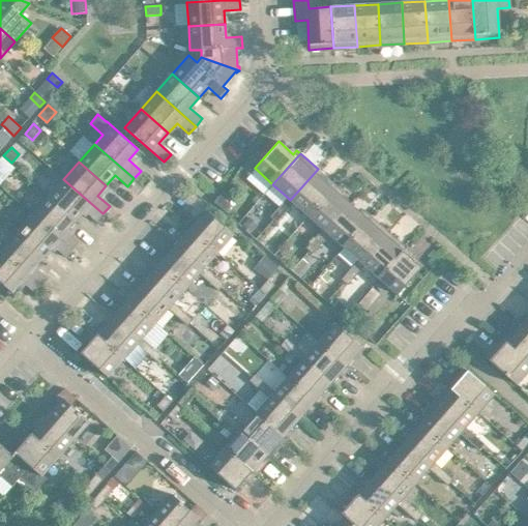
[(308,215),(335,184),(318,169),(290,200),(293,203),(308,215)]
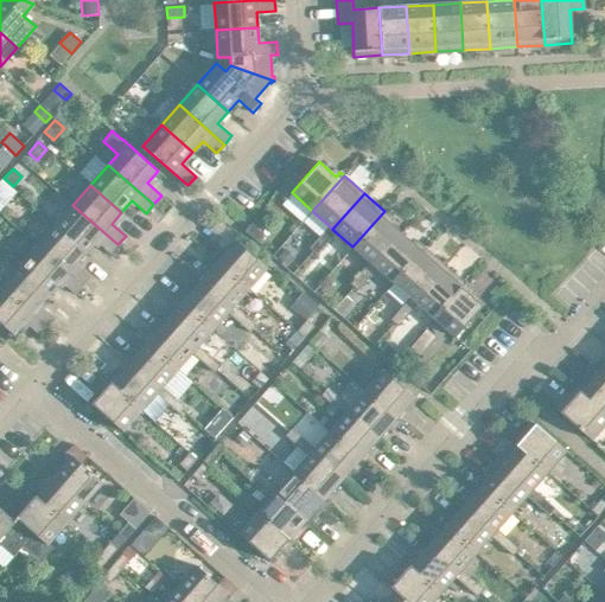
[(72,205),(55,225),(86,253),(96,241),(110,254),(118,244),(72,205)]
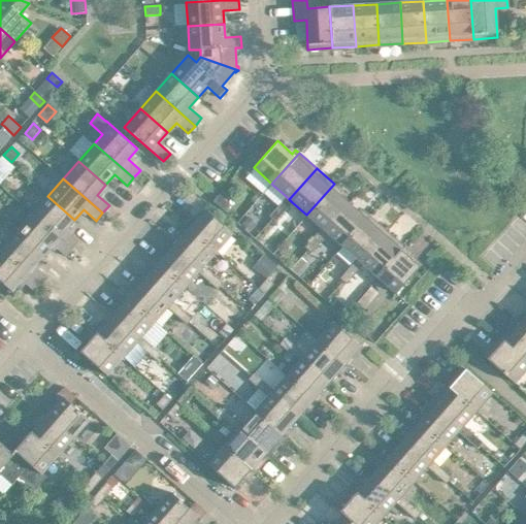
[(325,230),(349,203),(334,191),(337,187),(334,184),(306,215),(322,228),(325,230)]
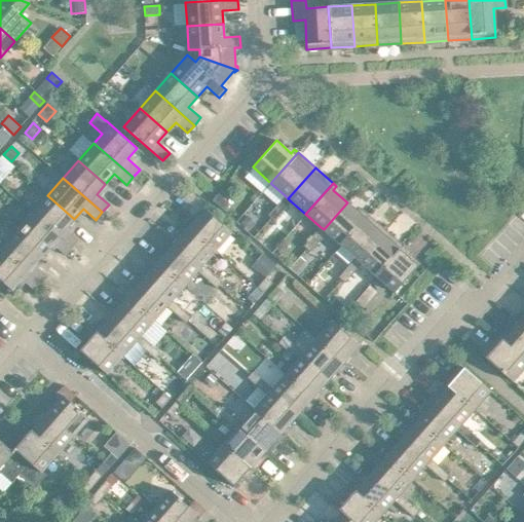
[(227,202),(218,193),(212,199),(222,209),(227,202)]
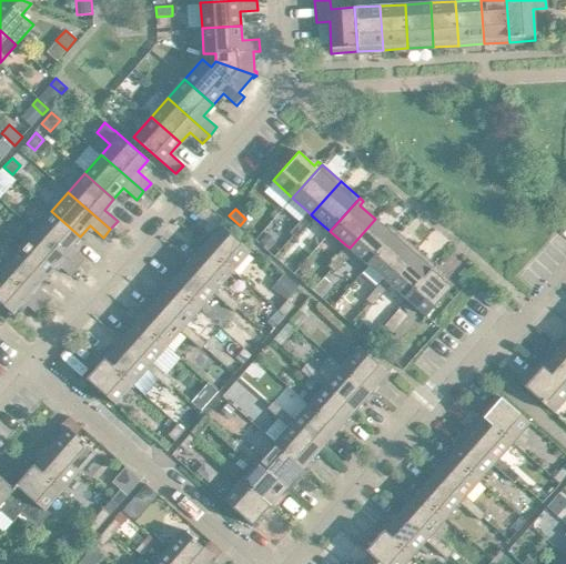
[(51,211),(34,230),(77,267),(83,259),(71,248),(80,237),(51,211)]
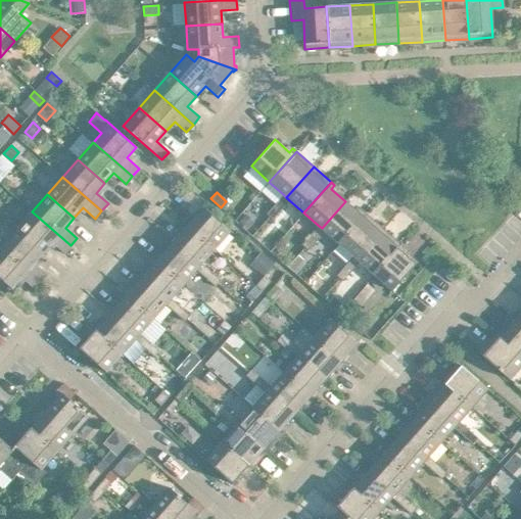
[(281,209),(289,200),(286,197),(283,194),(275,204),(281,209)]
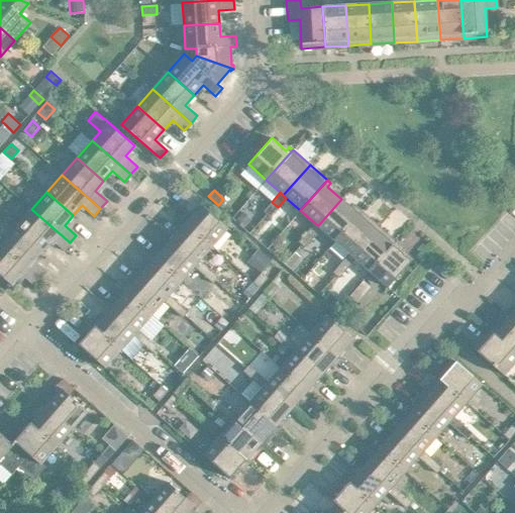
[(335,240),(362,210),(358,207),(354,211),(341,199),(318,225),(320,228),(335,240)]
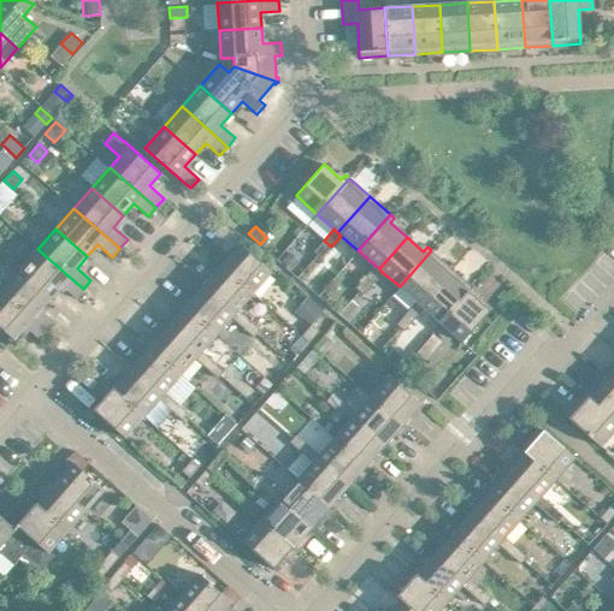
[(322,257),(331,247),(324,241),(314,251),(322,257)]
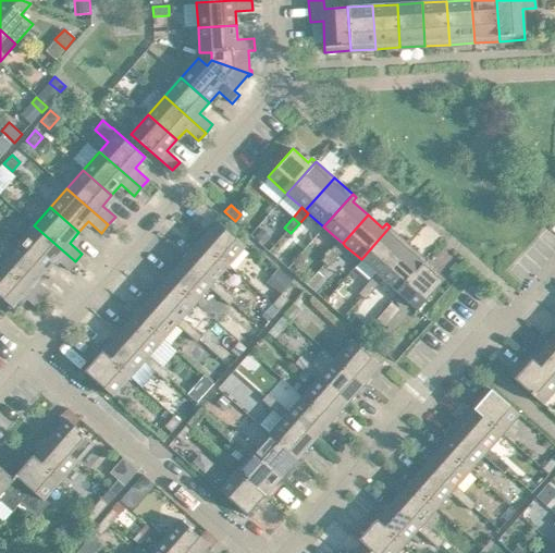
[(199,233),(196,236),(229,265),(245,246),(217,220),(202,236),(199,233)]
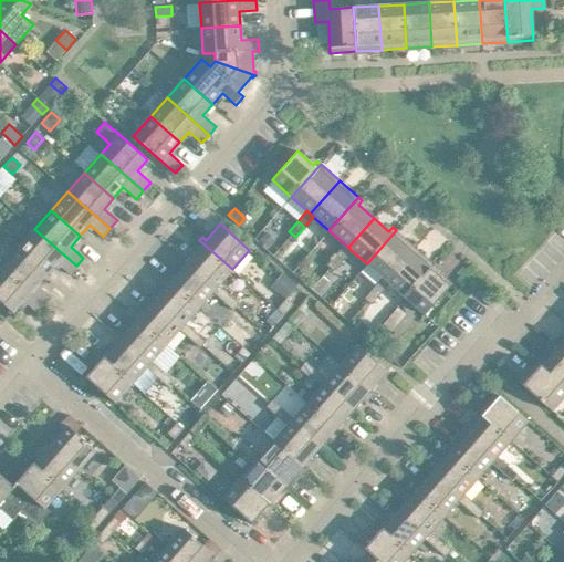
[(34,229),(18,248),(47,273),(56,262),(70,274),(76,266),(34,229)]
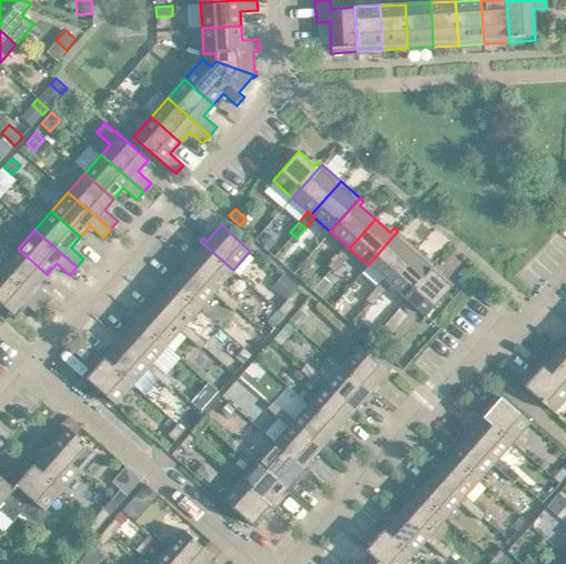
[(384,279),(387,281),(416,249),(397,231),(369,264),(384,279)]
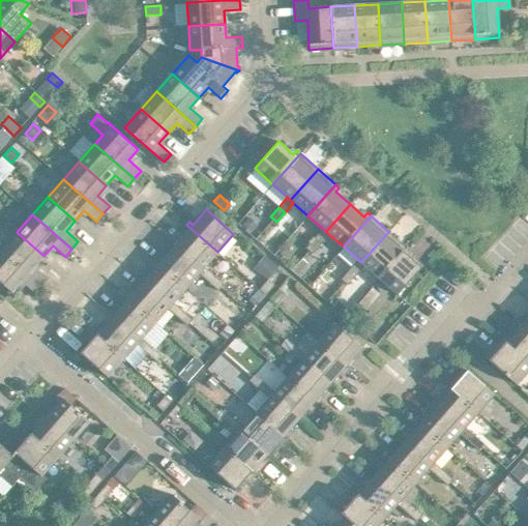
[(248,217),(241,226),(250,233),(258,225),(248,217)]
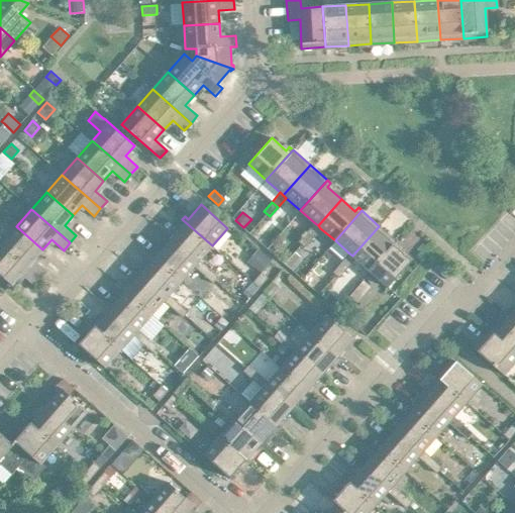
[(182,226),(170,239),(197,263),(199,260),(212,245),(182,219),(179,222),(182,226)]
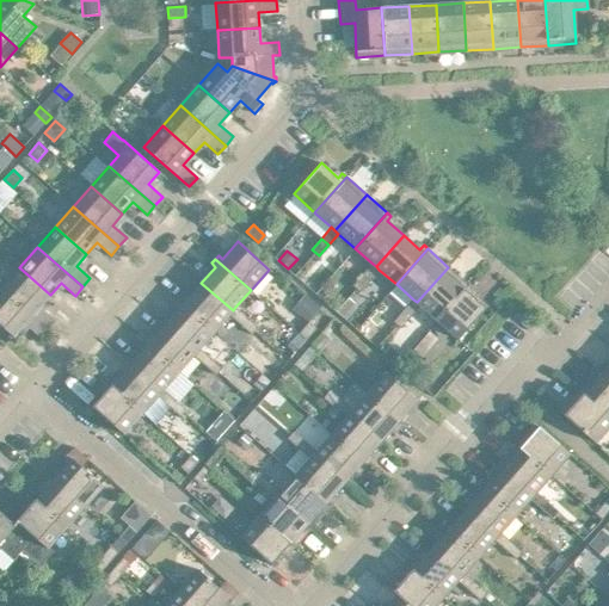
[(369,280),(379,270),(376,266),(373,264),(362,274),(369,280)]
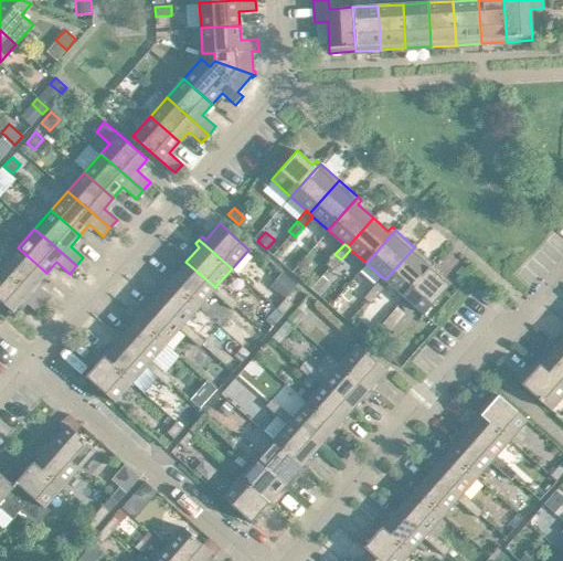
[(18,247),(1,266),(43,304),(50,296),(36,284),(46,273),(18,247)]
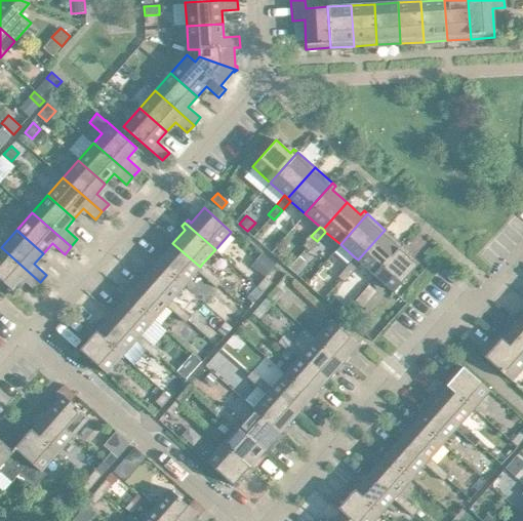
[(361,263),(375,276),(402,245),(385,230),(358,259),(361,263)]
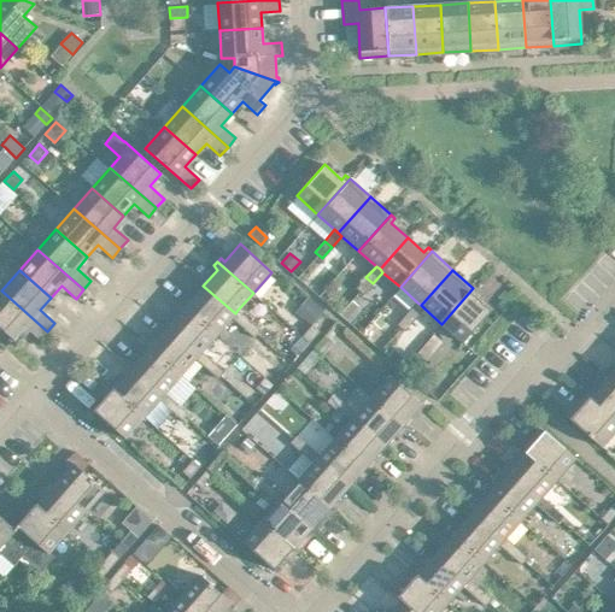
[(363,295),(373,283),(365,277),(356,288),(363,295)]
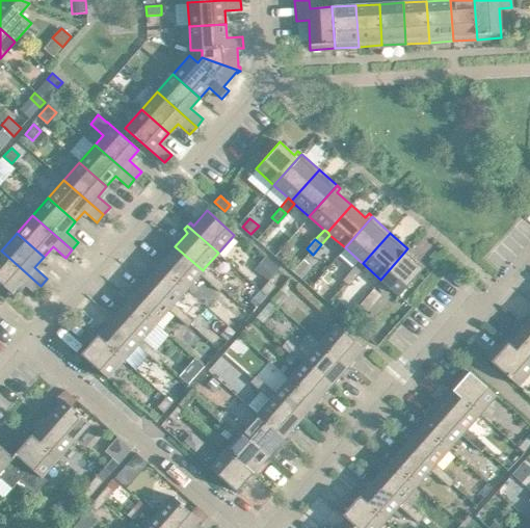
[(159,258),(156,261),(186,289),(200,273),(203,270),(175,246),(162,261),(159,258)]
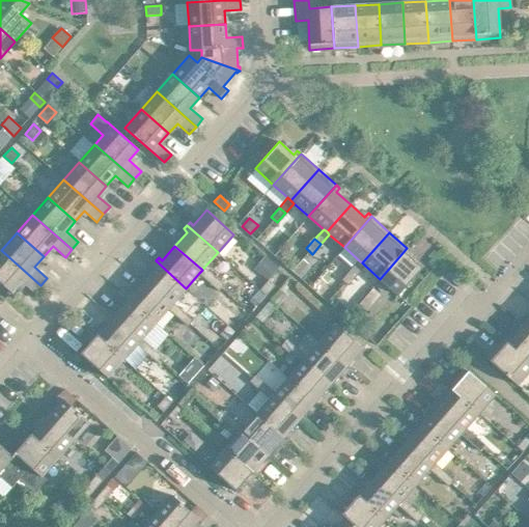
[(407,248),(380,279),(398,295),(422,268),(407,254),(411,251),(407,248)]
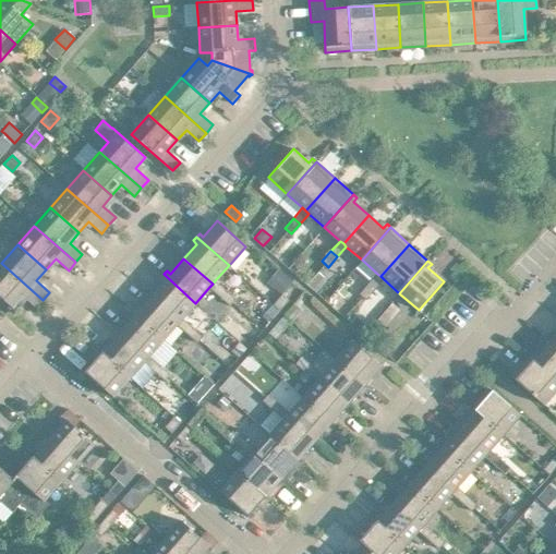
[(43,300),(1,263),(0,264),(0,297),(12,308),(23,297),(35,308),(43,300)]
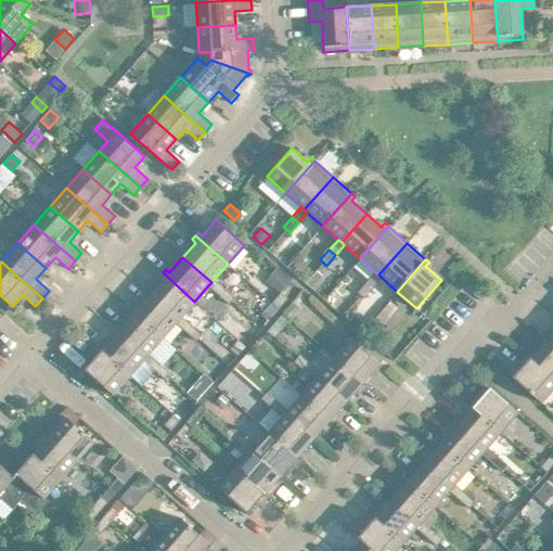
[(278,268),(266,281),(279,293),(291,280),(278,268)]
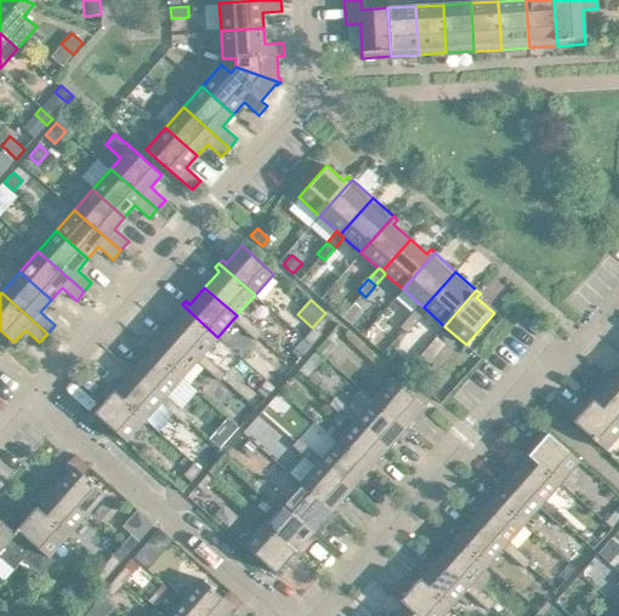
[(353,302),(341,317),(348,323),(361,308),(353,302)]
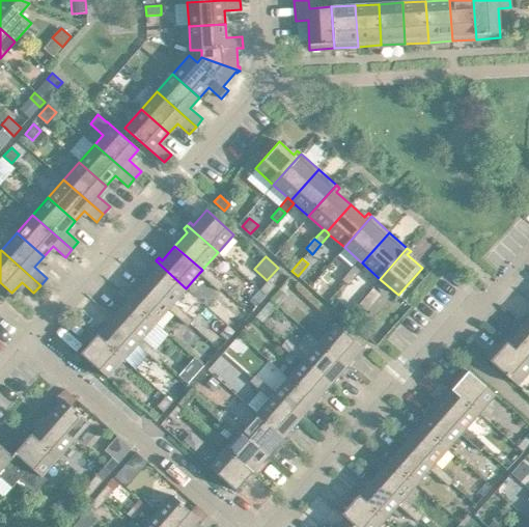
[(156,268),(143,281),(170,306),(173,303),(186,288),(156,260),(152,265),(156,268)]
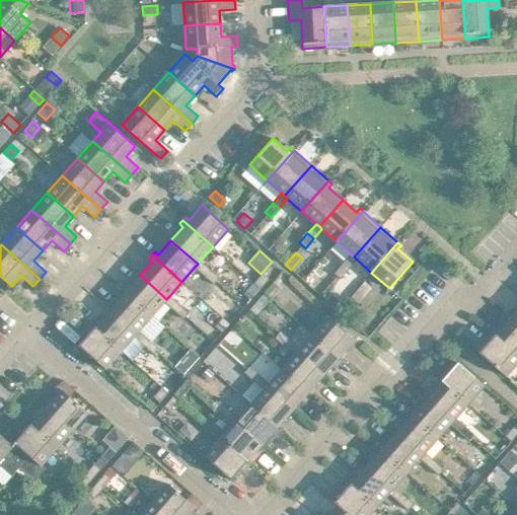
[(348,269),(357,260),(354,256),(351,254),(342,264),(348,269)]
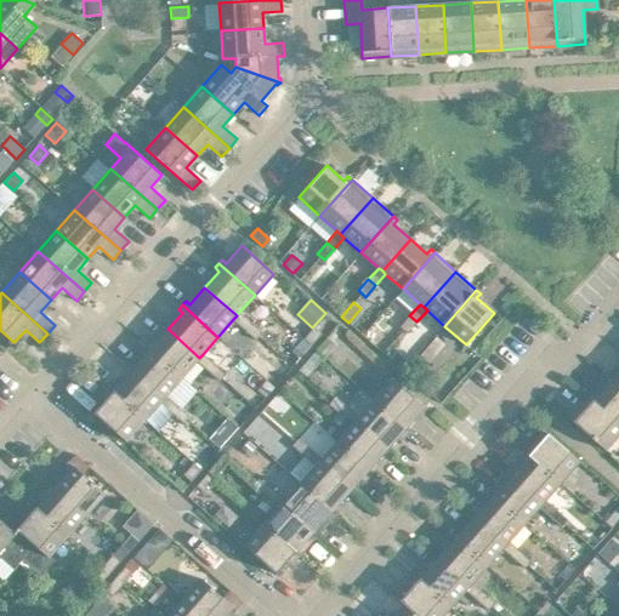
[(239,312),(237,315),(233,319),(244,330),(251,323),(239,312)]
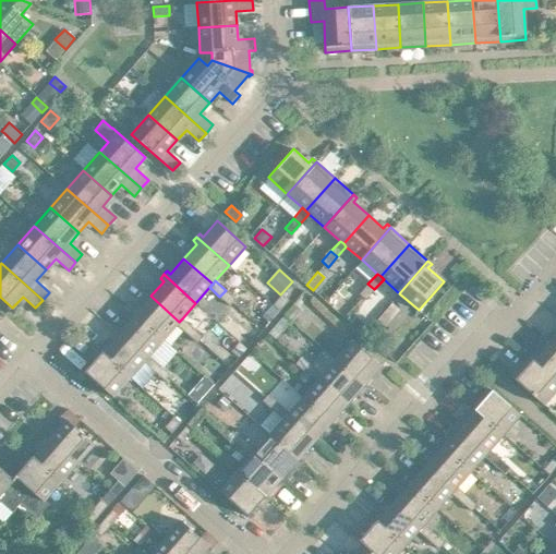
[(365,300),(374,289),(367,284),(359,293),(365,300)]
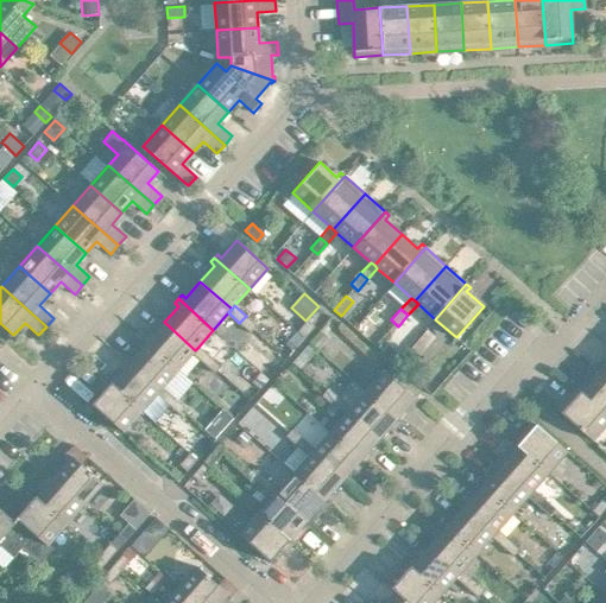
[(246,316),(239,323),(251,332),(257,325),(246,316)]
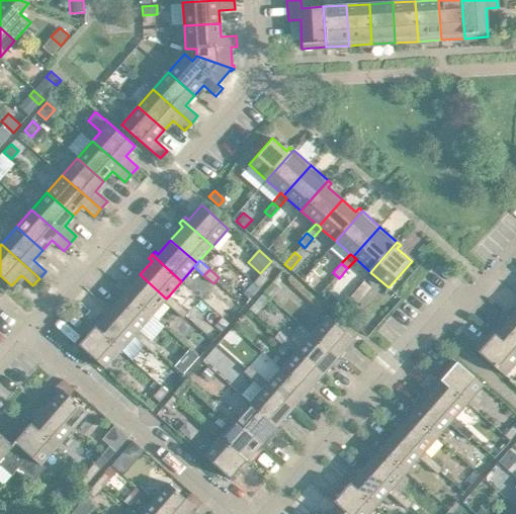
[(253,282),(259,287),(268,278),(262,273),(253,282)]
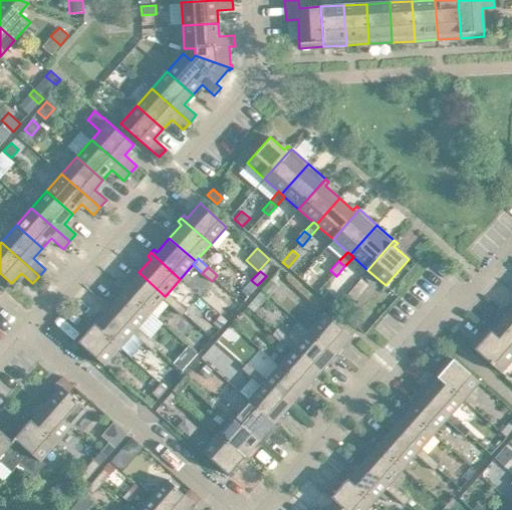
[(123,283),(119,286),(150,313),(163,299),(165,296),(139,272),(126,286),(123,283)]
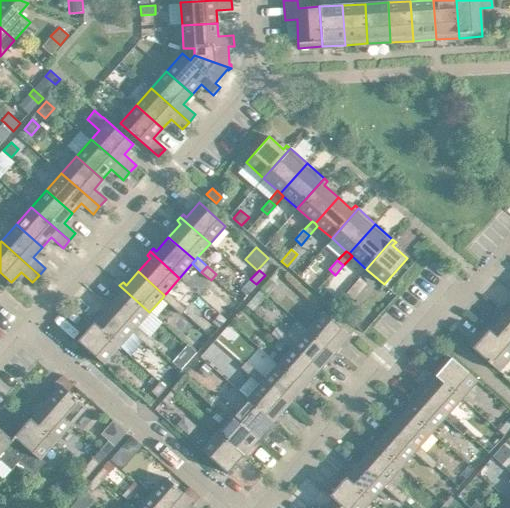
[(250,279),(240,290),(246,296),(256,284),(250,279)]
